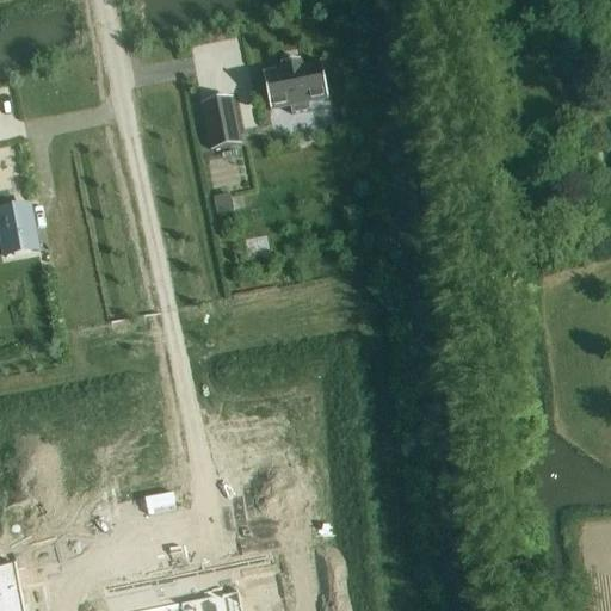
[(282,69),(263,73),(270,111),(289,107),(291,115),(310,110),(309,103),(329,99),(321,61),(301,65),(300,60),(281,63),(282,69)]
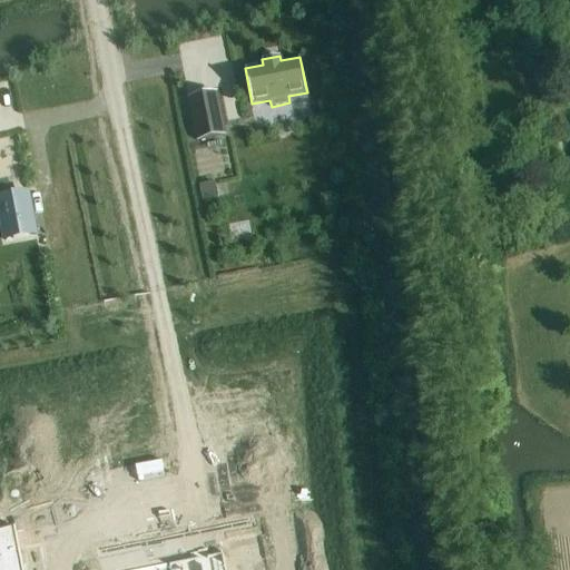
[(216,95),(187,100),(196,145),(226,138),(216,95)]
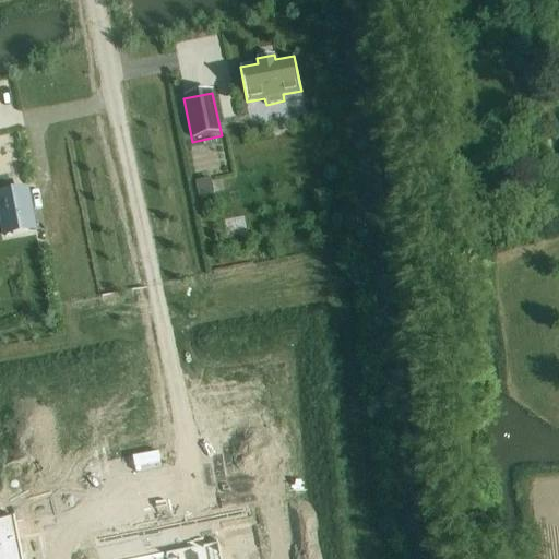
[(0,224),(1,229),(36,223),(28,187),(10,190),(8,175),(0,176),(0,224)]
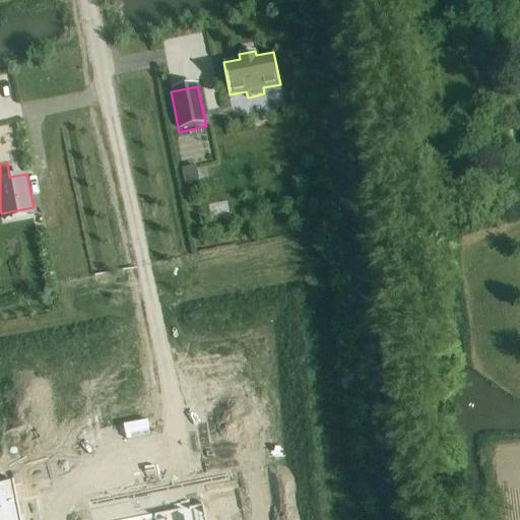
[(198,183),(195,169),(181,172),(184,186),(198,183)]
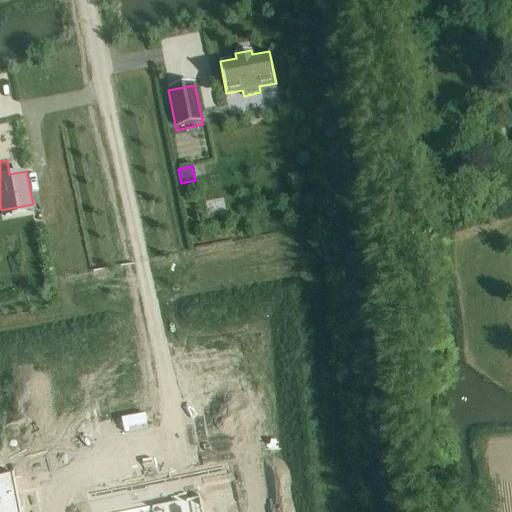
[(18,511),(9,459),(0,460),(0,511),(18,511)]
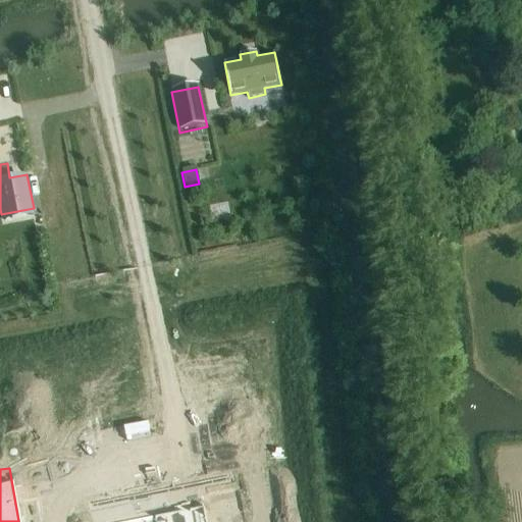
[(210,521),(206,506),(122,521),(210,521)]
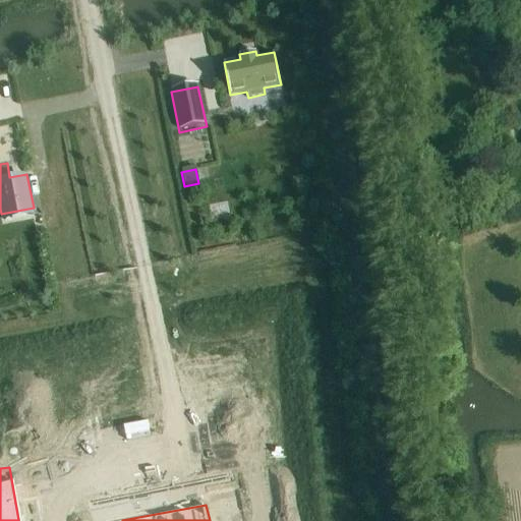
All buildings are outlined.
